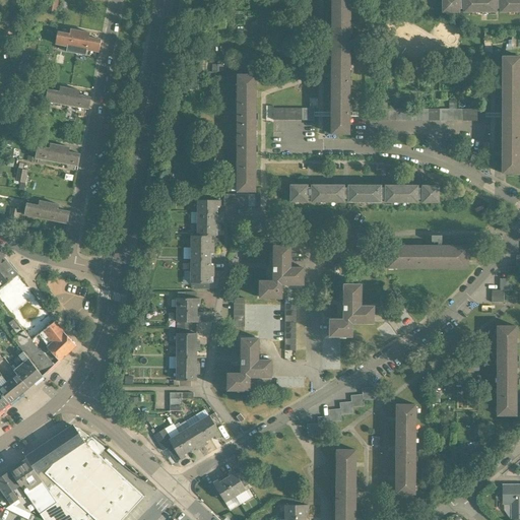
[(58,0),(55,0),(49,0),(47,11),(56,13),(58,0)]
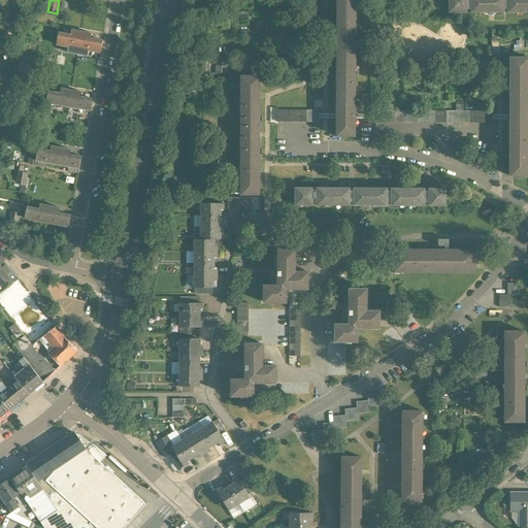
[(355,0),(337,0),(336,137),(355,137),(355,0)]
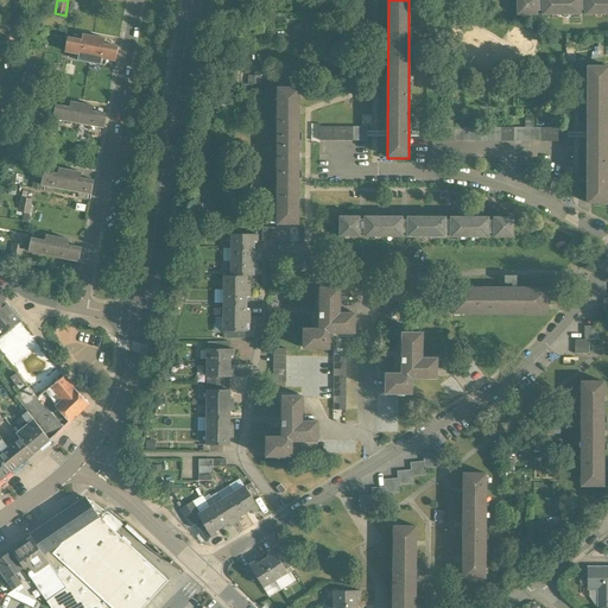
[(561,0),(517,0),(518,16),(537,16),(537,12),(542,12),(542,16),(561,16),(561,0)]
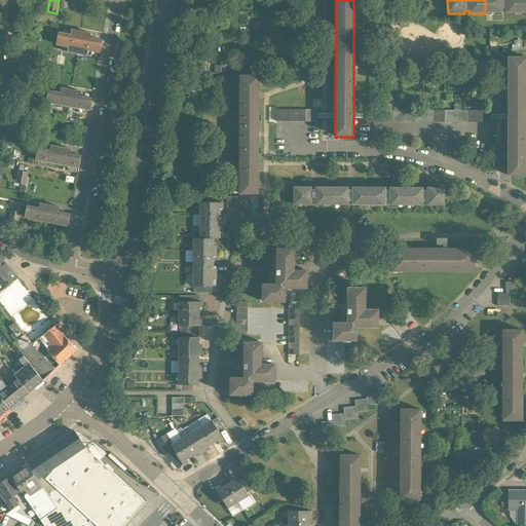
[(522,0),(485,0),(485,13),(501,13),(501,10),(505,10),(505,12),(522,12),(522,0)]
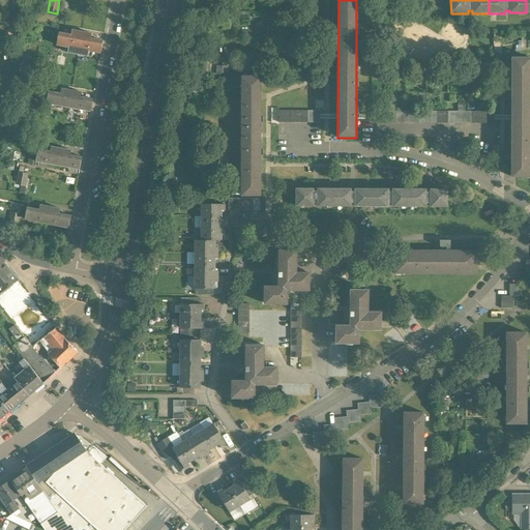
[(71,36),(59,33),(57,46),(68,48),(67,54),(77,56),(82,33),(72,31),(71,36)]
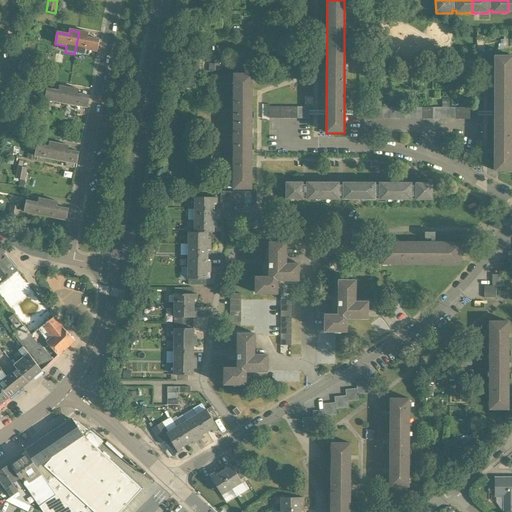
[(88,33),(79,32),(74,54),(84,56),(85,50),(97,52),(99,40),(87,38),(88,33)]
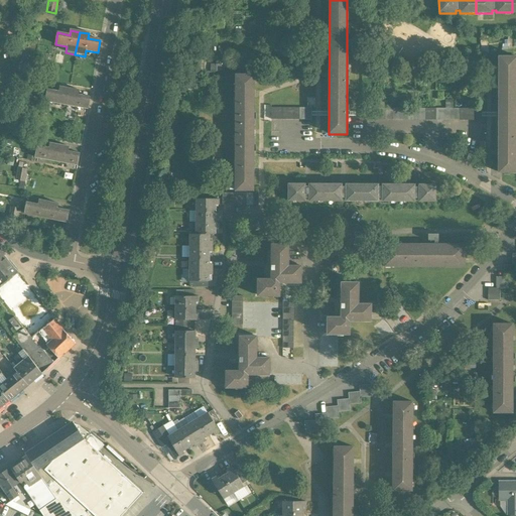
[(47,58),(38,56),(36,70),(44,71),(47,58)]
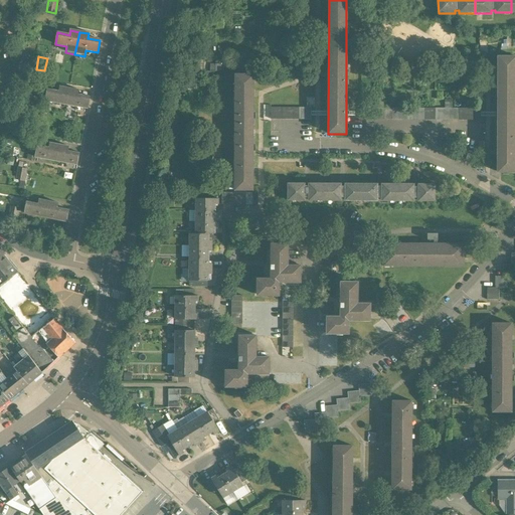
[(514,113),(514,56),(498,57),(497,172),(514,172),(514,113)]
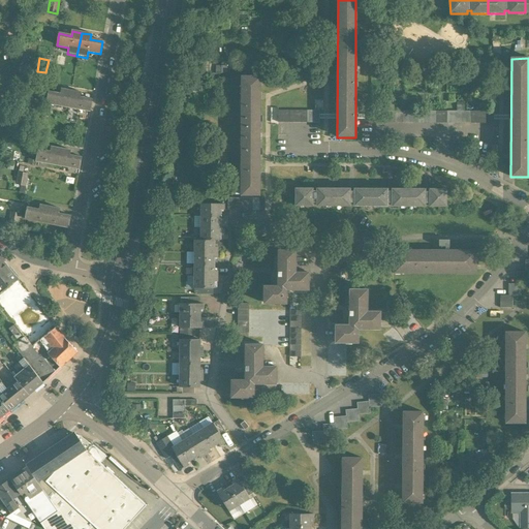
[(259,76),(243,76),(242,194),(258,194),(259,76)]
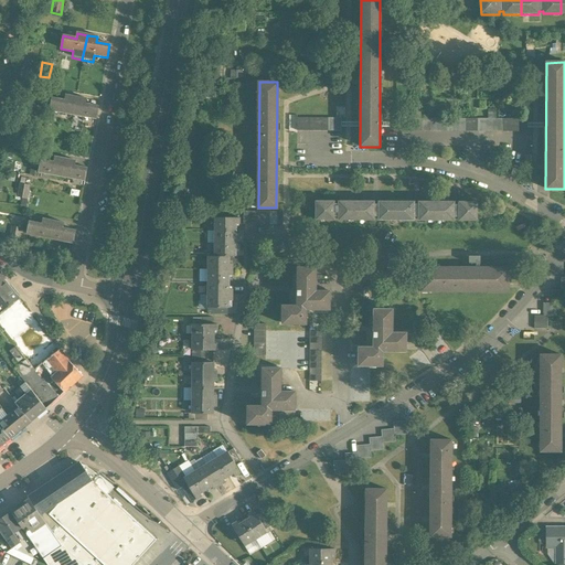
[(65,100),(52,98),(50,112),(73,115),(76,97),(65,96),(65,100)]
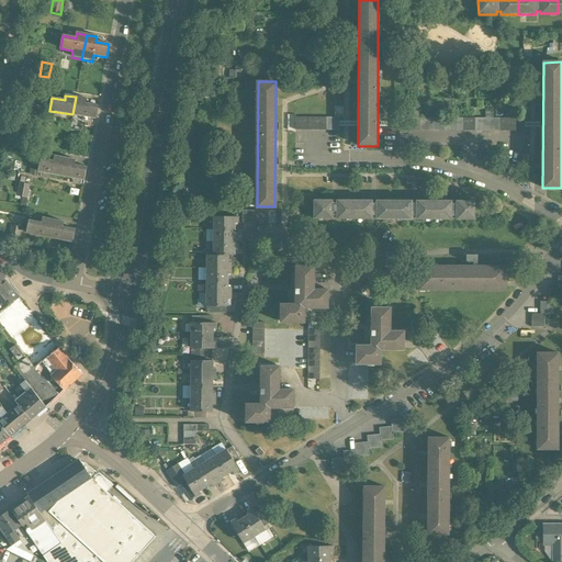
[(86,99),(76,97),(72,114),(96,119),(98,107),(85,104),(86,99)]
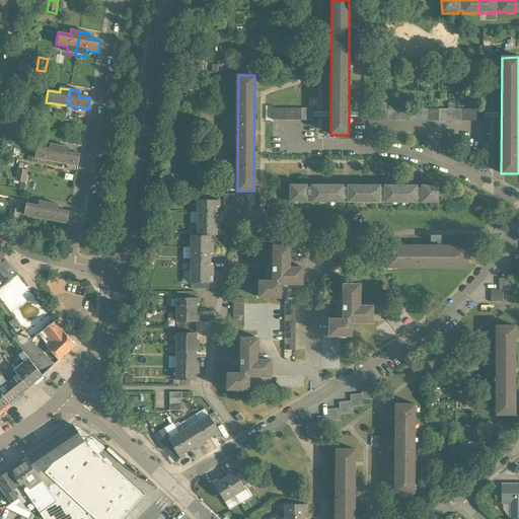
[(313,109),(273,108),(273,120),(313,120),(313,109)]
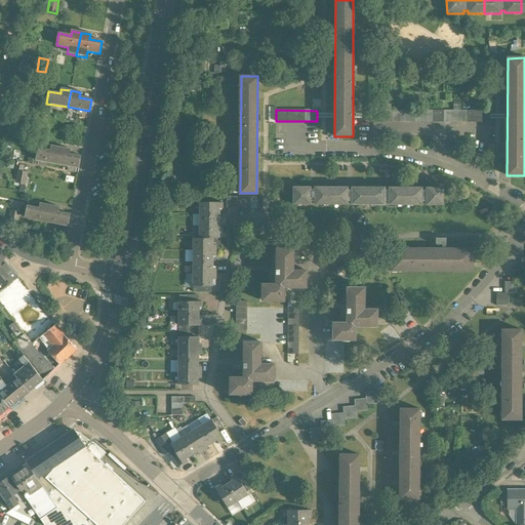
[(489,111),(369,111),(369,122),(489,122),(489,111)]
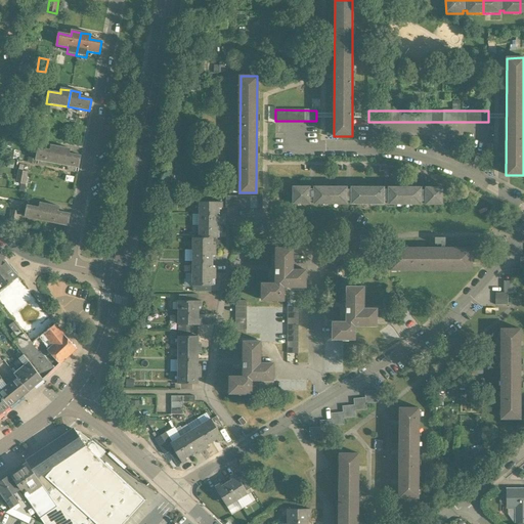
[(37,117),(29,115),(26,127),(35,129),(37,117)]
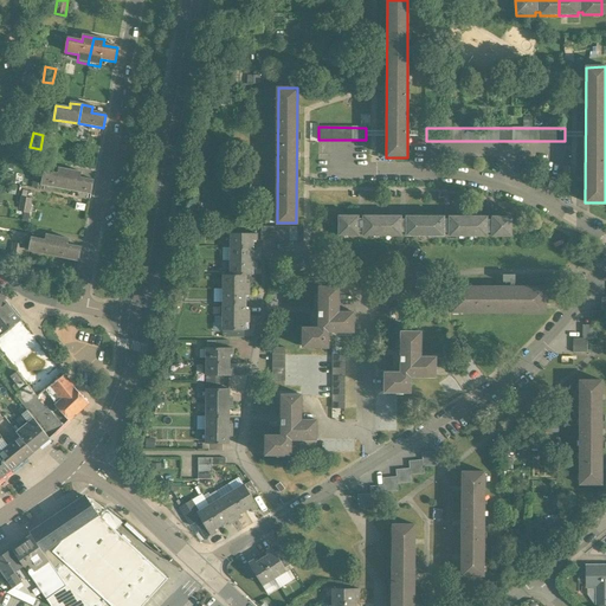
[(57,174),(43,172),(42,185),(66,189),(70,171),(58,168),(57,174)]
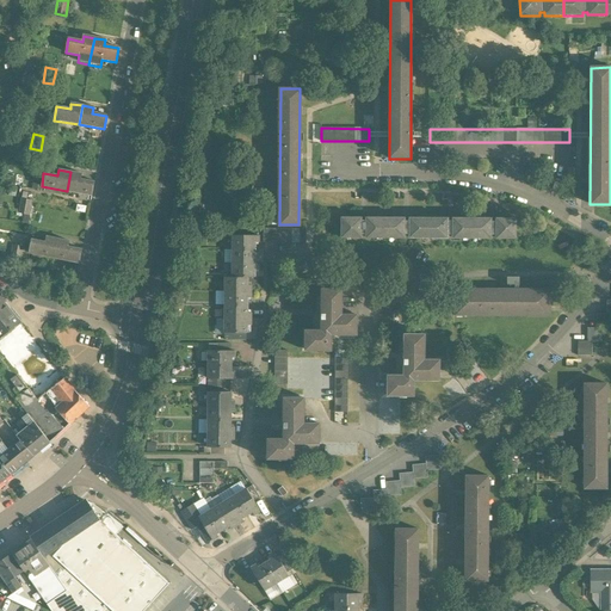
[(94,183),(80,180),(81,174),(71,172),(67,191),(92,196),(94,183)]
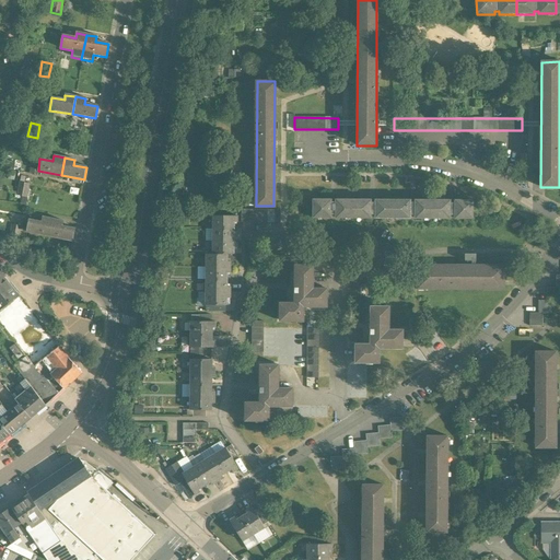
[(28,184),(19,183),(16,196),(26,198),(28,184)]
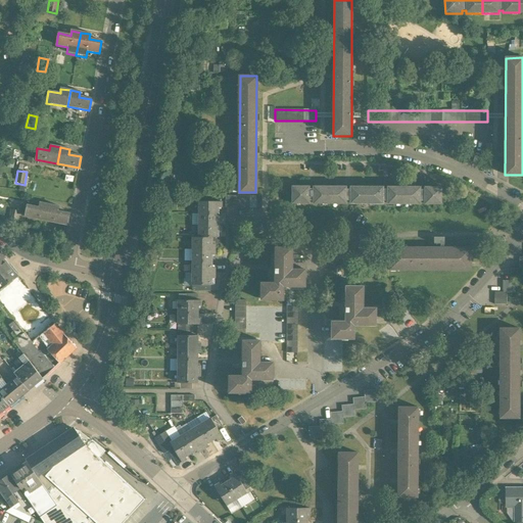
[(420,188),(387,188),(387,190),(382,190),(382,188),(350,188),(350,190),(345,190),(345,188),(314,187),(314,190),(308,190),(308,187),(292,187),(292,204),(308,204),(308,201),(314,201),(314,204),(345,204),(345,201),(349,201),(349,204),(382,204),(382,201),(387,201),(387,204),(420,204),(420,201),(424,201),(424,204),(440,204),(440,188),(424,188),(424,190),(420,190),(420,188)]
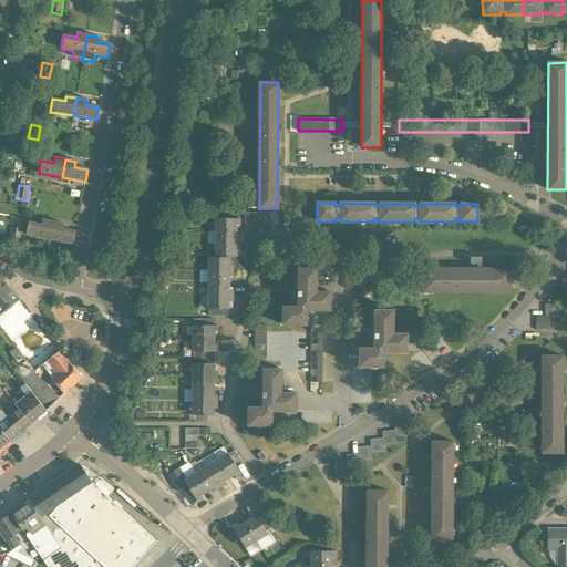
[(240,218),(216,218),(216,232),(236,233),(236,226),(240,226),(240,218)]
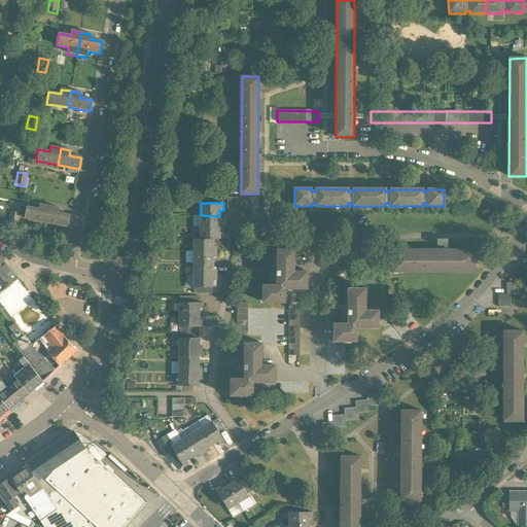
[(49,207),(40,205),(39,209),(27,207),(25,217),(46,222),(49,207)]
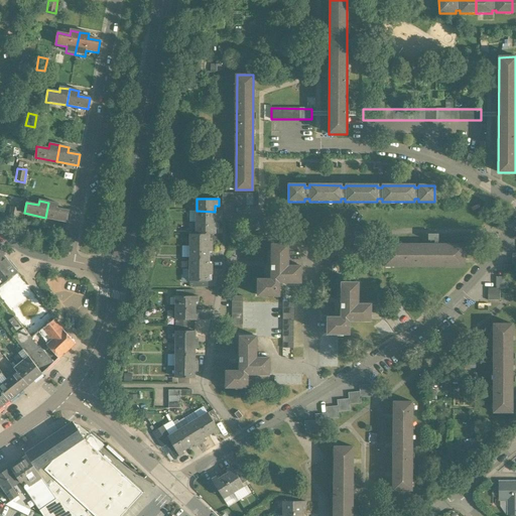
[(58,204),(48,203),(45,218),(67,223),(69,211),(57,209),(58,204)]
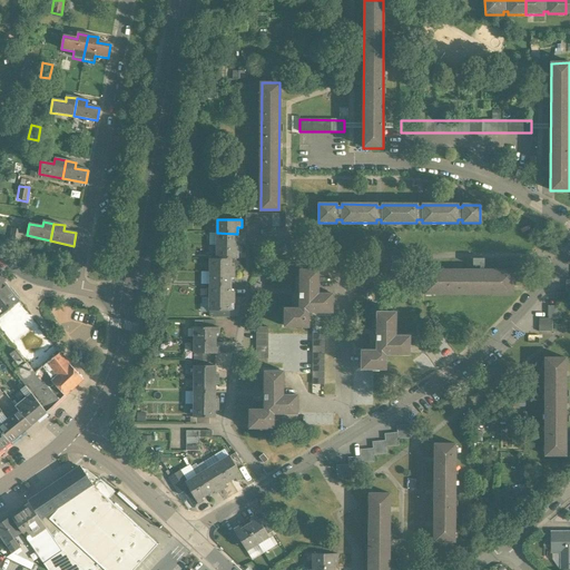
[(21,231),(11,228),(9,243),(19,244),(21,231)]
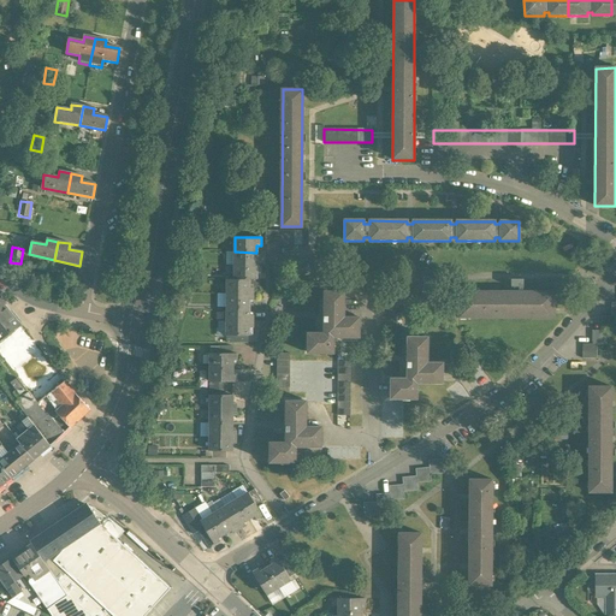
[(261,260),(256,260),(256,253),(235,252),(235,266),(241,266),(261,266),(261,260)]
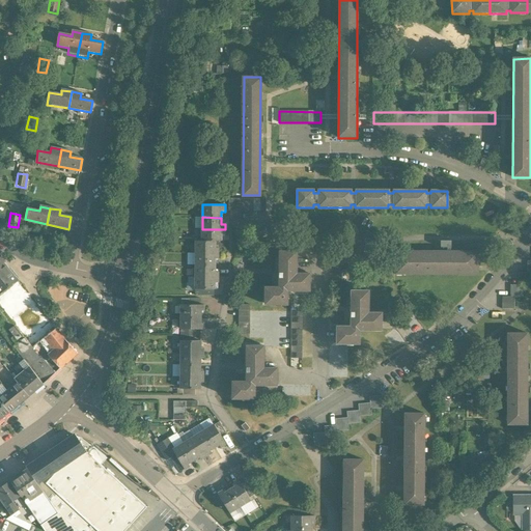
[(225,229),(202,229),(202,242),(215,242),(221,242),(222,234),(225,234),(225,229)]
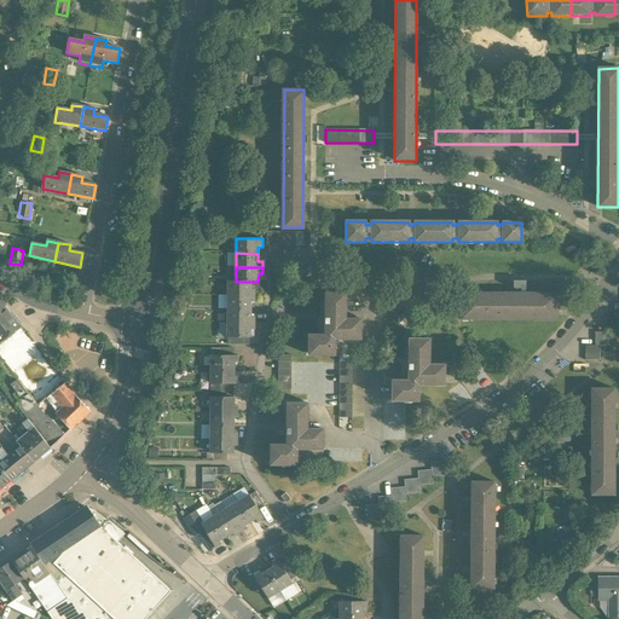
[(236,282),(229,282),(229,295),(254,296),(254,289),(250,289),(250,282),(236,282)]
